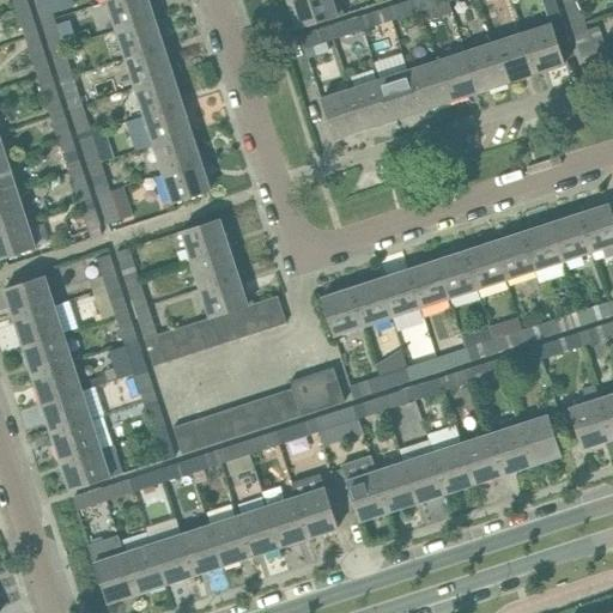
[(10,0),(14,10),(28,5),(25,0),(10,0)]
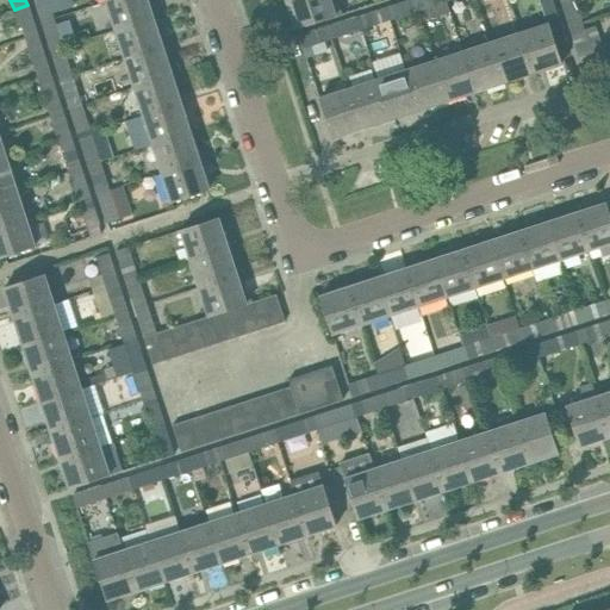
[(32,0),(41,23),(53,18),(47,0),(32,0)]
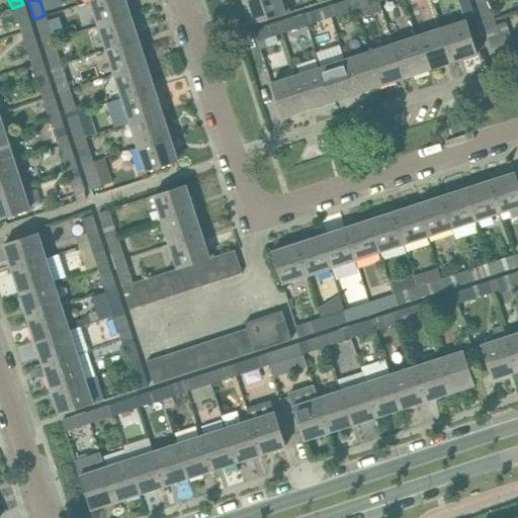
[(130,15),(124,0),(91,0),(99,24),(130,15)]
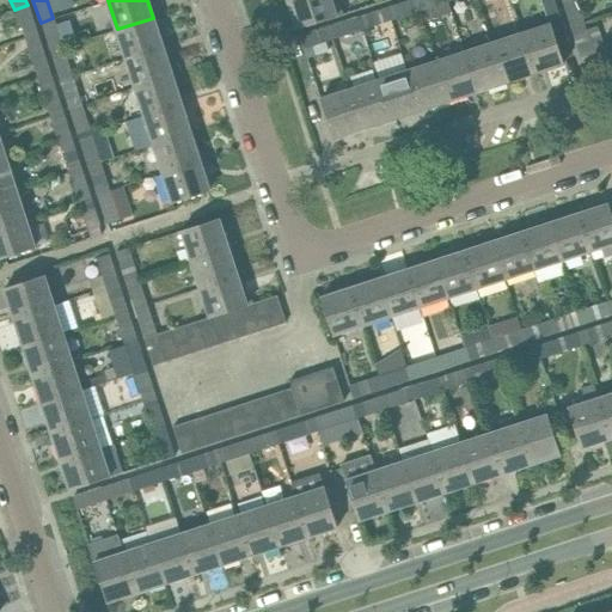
[(287,0),(298,29),(337,16),(331,0),(287,0)]
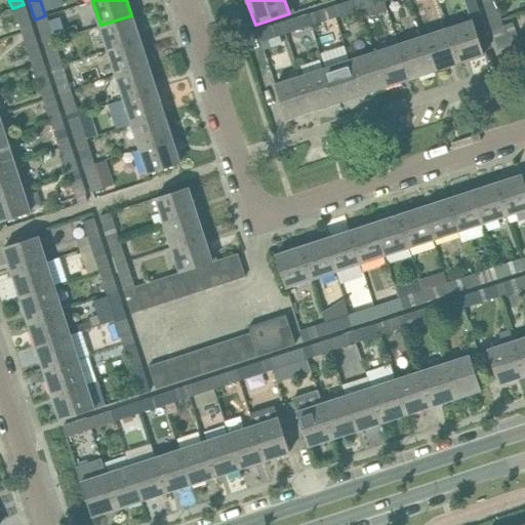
[(356,0),(351,0),(336,5),(340,15),(360,9),(356,0)]
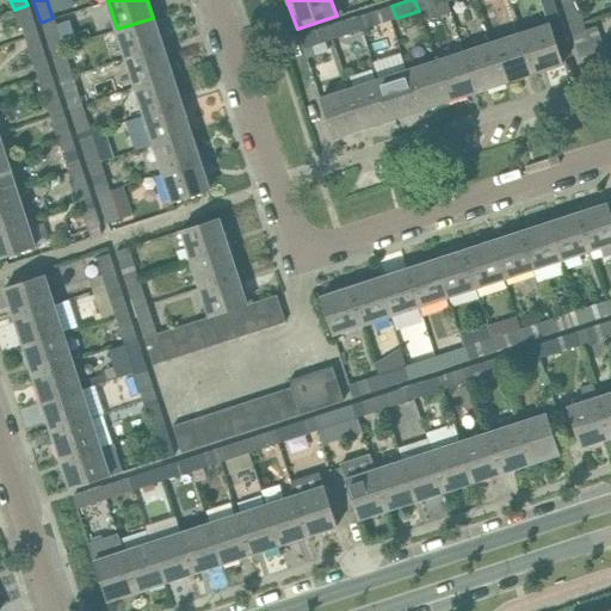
[(414,0),(419,11),(442,4),(440,0),(414,0)]
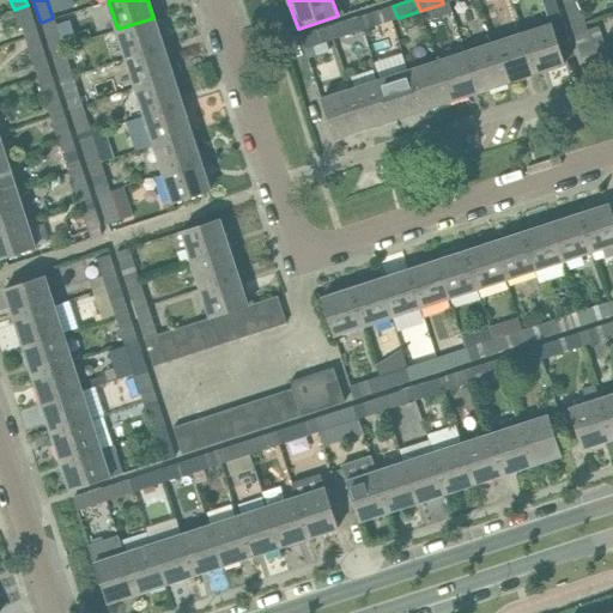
[(542,0),(551,24),(552,23),(552,25),(563,22),(556,0),(542,0)]
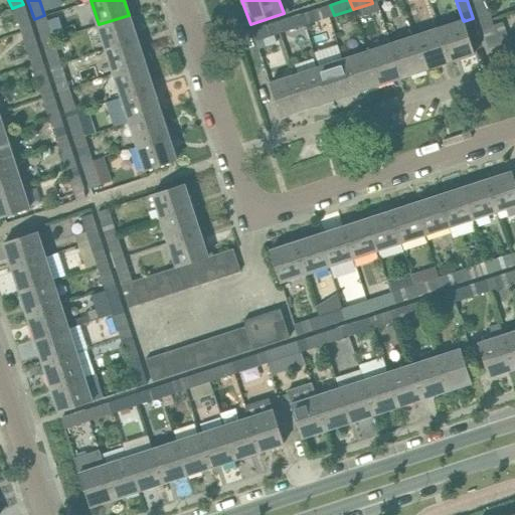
[(485,0),(473,0),(480,19),(490,15),(485,0)]
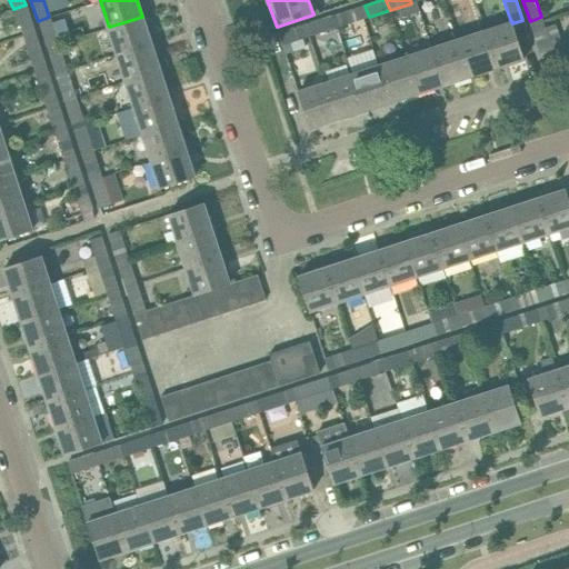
[(21,36),(33,31),(26,5),(13,9),(21,36)]
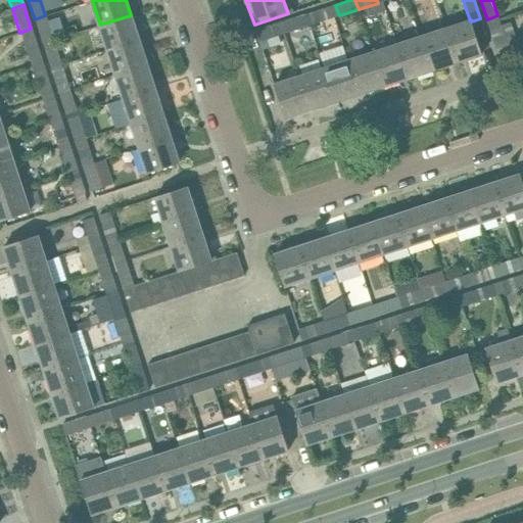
[(310,25),(329,18),(326,7),(305,14),(310,25)]
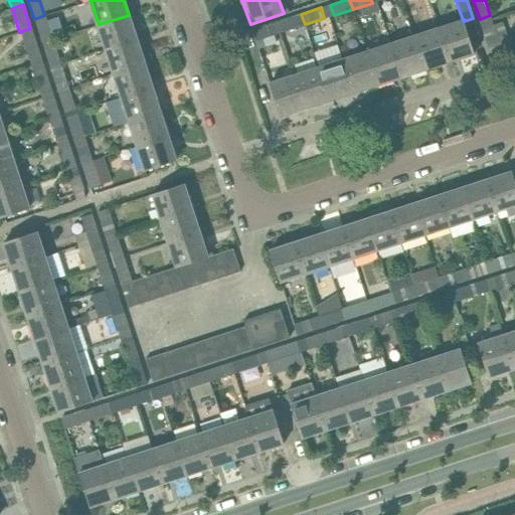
[(305,24),(301,14),(282,20),(286,31),(305,24)]
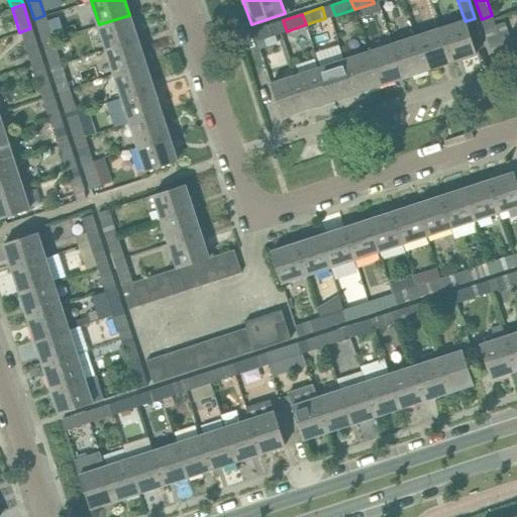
[(54,39),(53,39),(44,15),(34,19),(42,43),(54,39)]
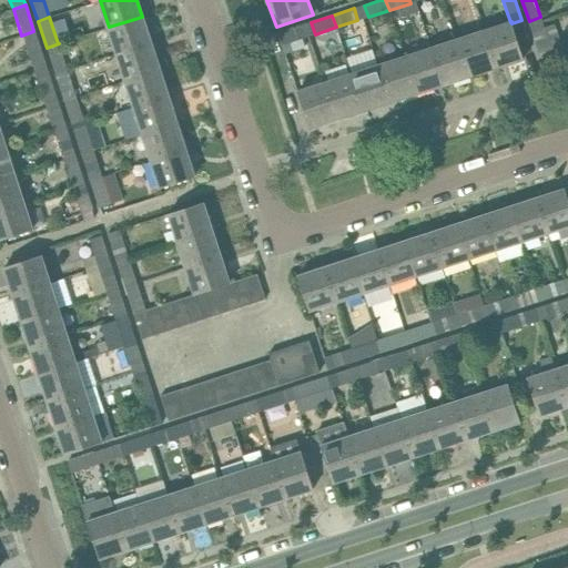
[(151,43),(142,17),(109,27),(118,54),(151,43)]
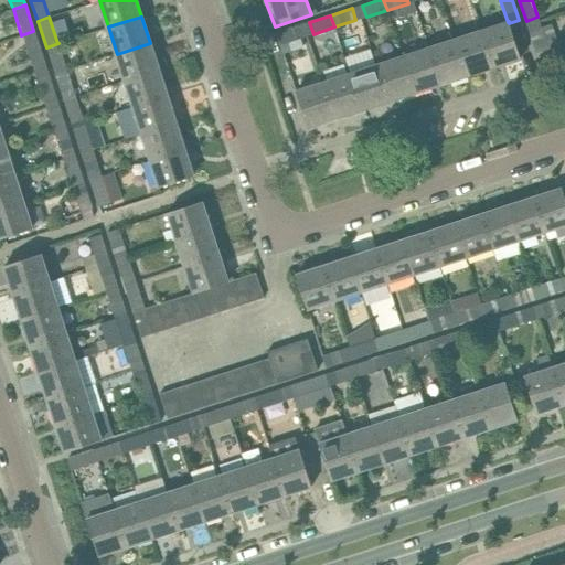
[(509,23),(509,21),(508,22),(481,31),(493,67),(521,59),(509,23)]
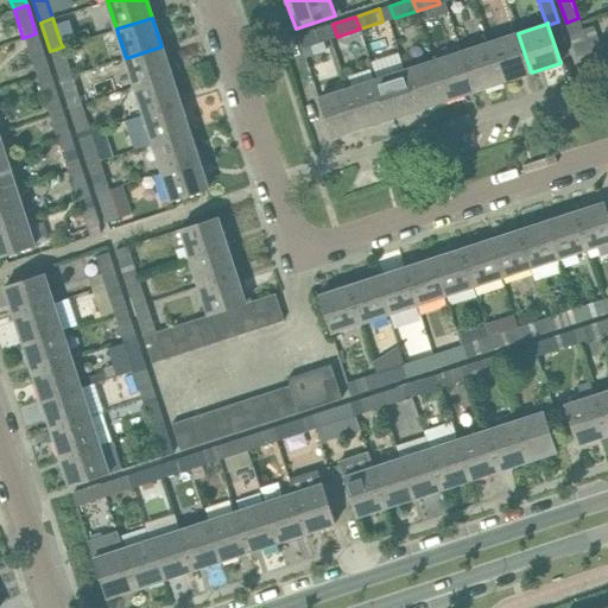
[(570,33),(577,57),(602,49),(594,25),(582,29),(570,33)]
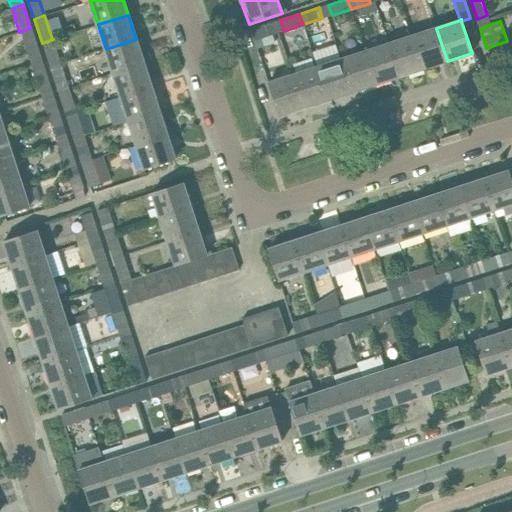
[(271,23),(251,30),(256,46),(269,42),(267,36),(274,34),(271,23)]
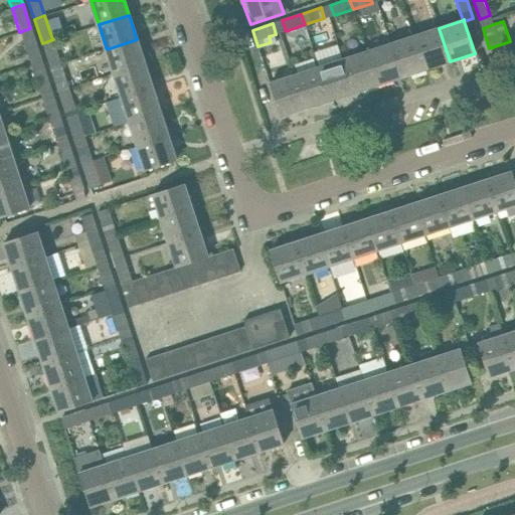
[(29,62),(40,58),(30,28),(19,32),(29,62)]
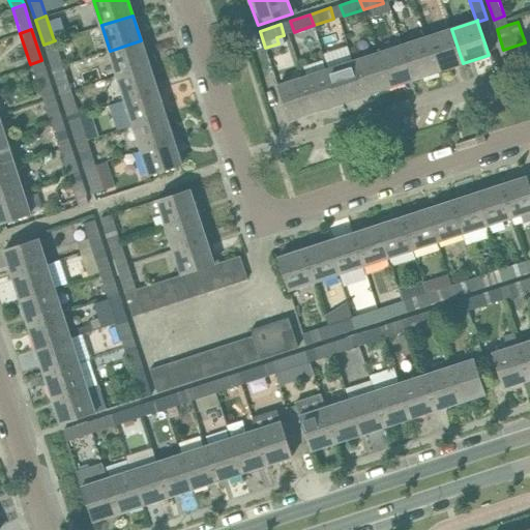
[(463,63),(451,29),(427,36),(438,70),(463,63)]
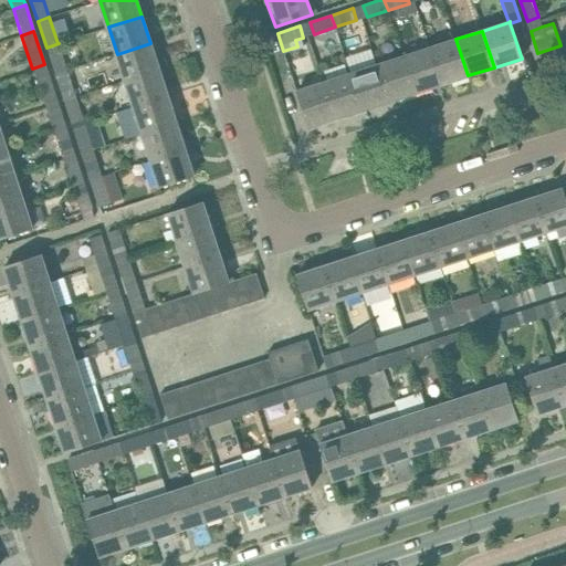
[(468,75),(456,39),(430,48),(441,84),(468,75)]
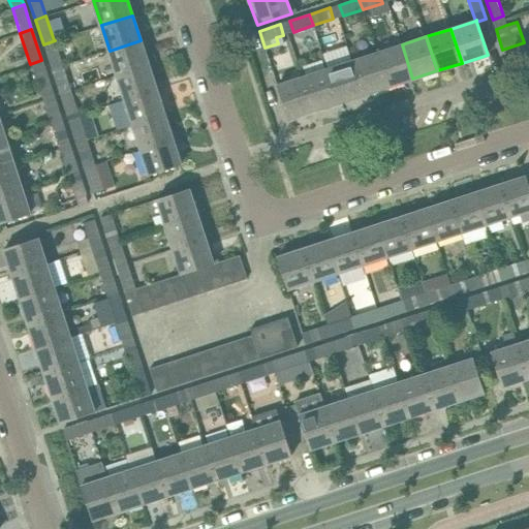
[(62,65),(60,59),(55,40),(43,44),(51,69),(62,65)]
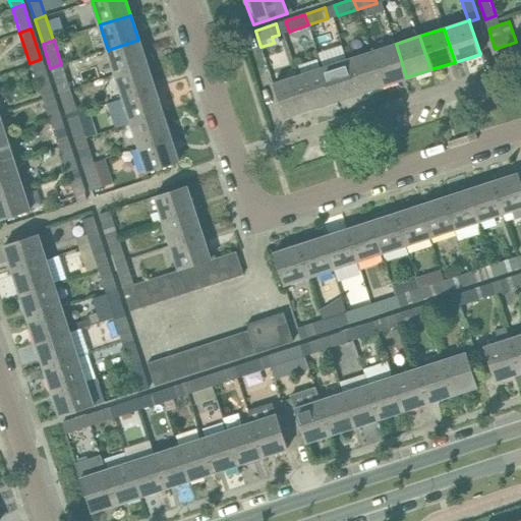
[(147,64),(138,40),(108,50),(115,74),(147,64)]
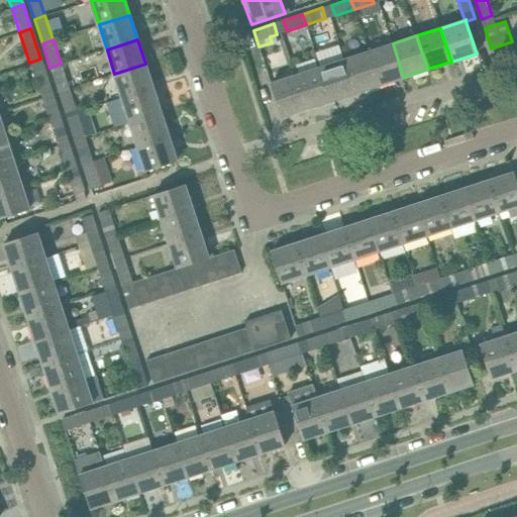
[(403,77),(393,43),(369,52),(379,85),(403,77)]
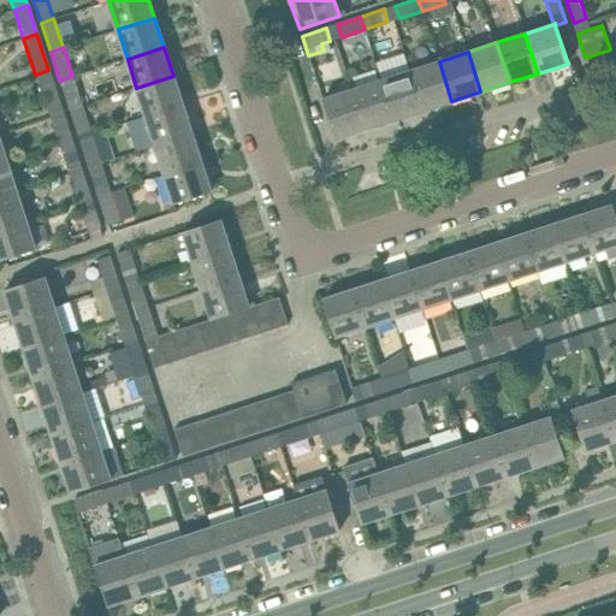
[(451,101),(439,61),(409,71),(422,111),(451,101)]
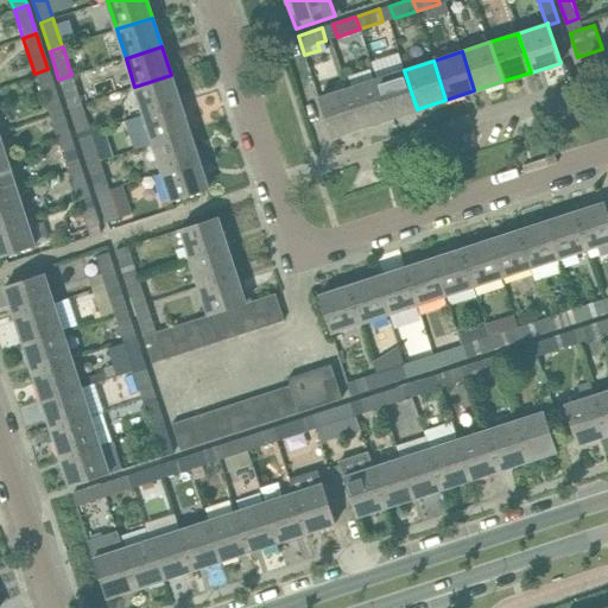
[(417,109),(404,70),(377,80),(390,119),(417,109)]
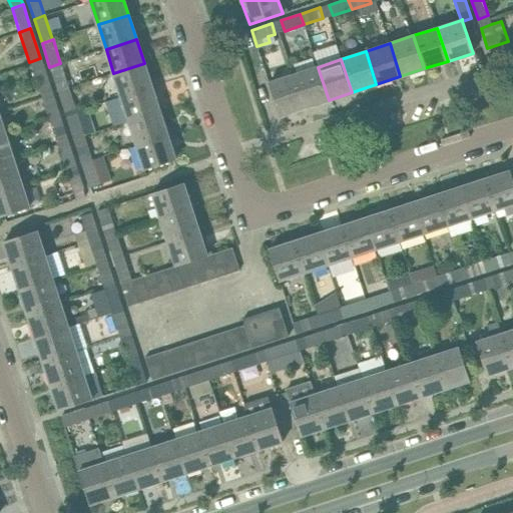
[(57,91),(68,87),(60,63),(49,67),(57,91)]
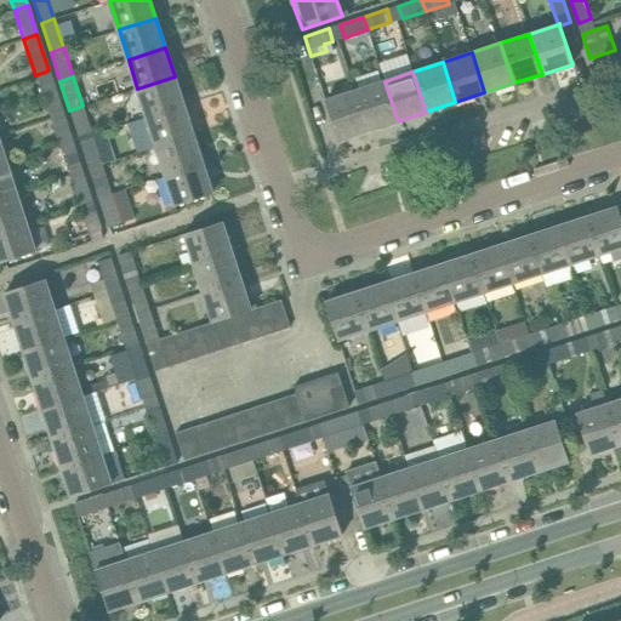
[(184,106),(175,77),(137,89),(147,118),(184,106)]
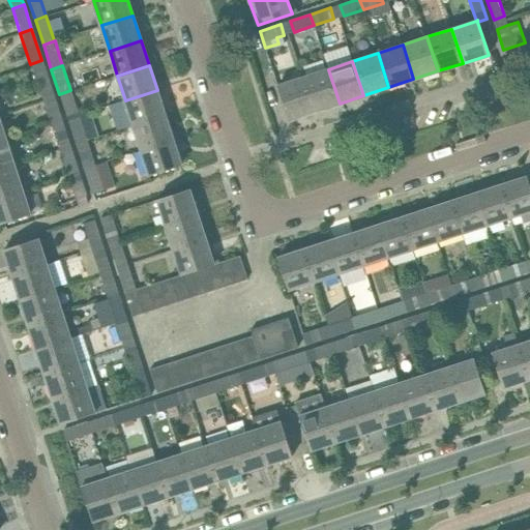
[(41,99),(53,96),(43,66),(32,69),(41,99)]
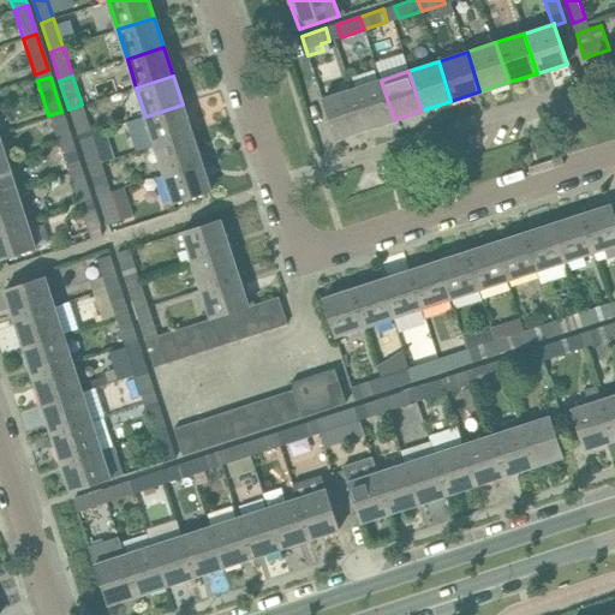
[(394,120),(381,81),(352,89),(365,130),(394,120)]
